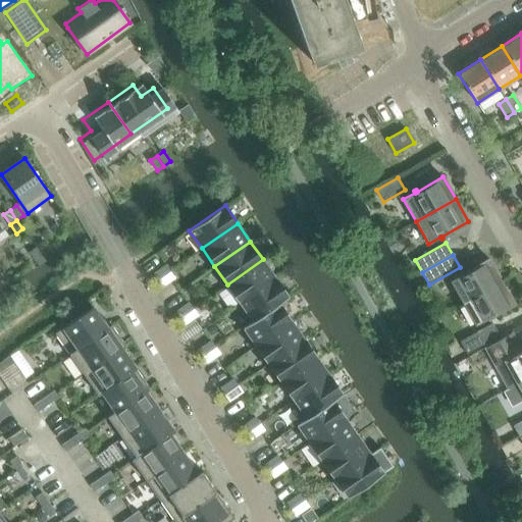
[(263,259),(227,284),(240,303),(275,277),(263,259)]
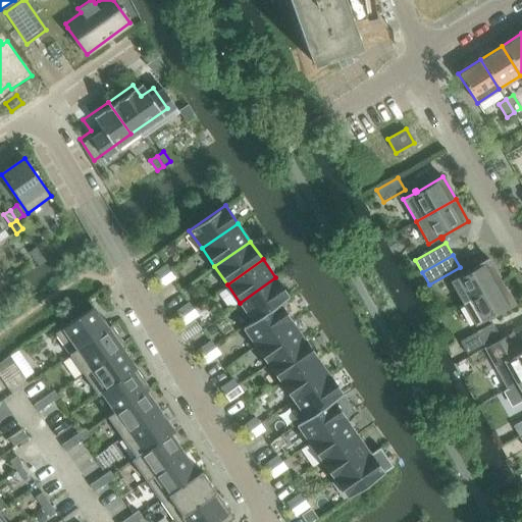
[(462,274),(450,281),(462,304),(502,281),(489,259),(463,273),(462,272),(461,273),(462,274)]
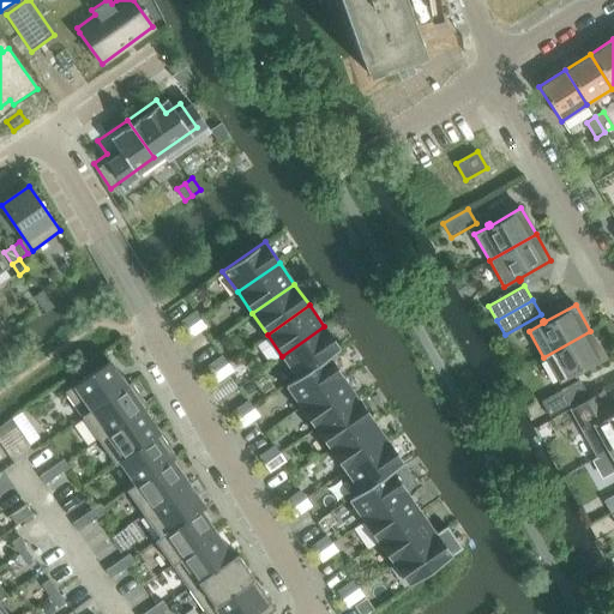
[(196,311),(181,321),(186,330),(202,319),(196,311)]
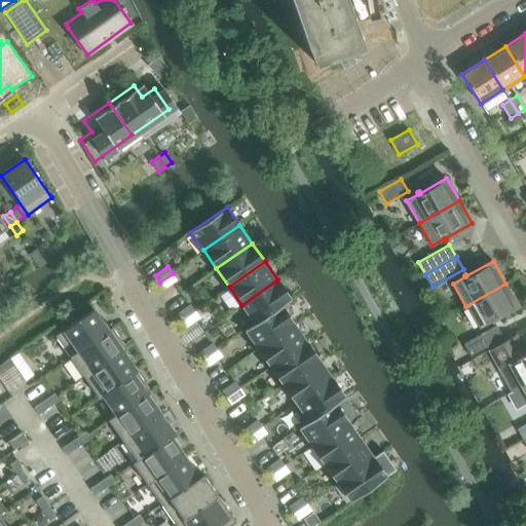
[(173,273),(159,283),(163,289),(177,279),(173,273)]
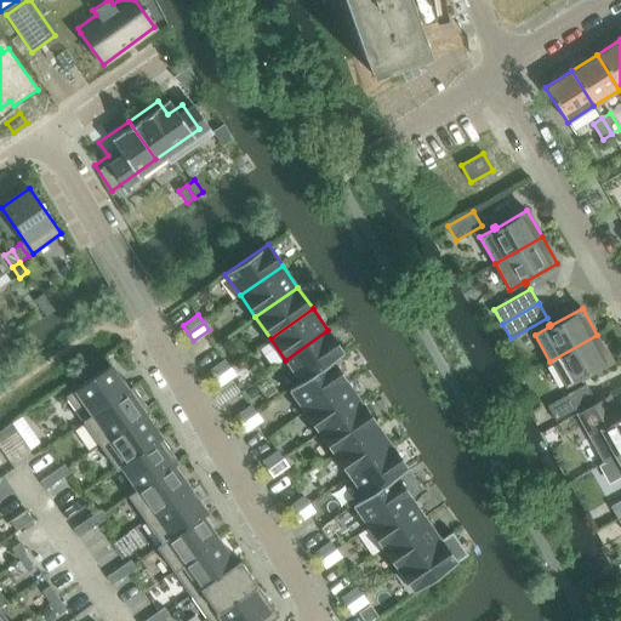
[(285,360),(300,381),(331,359),(332,360),(343,353),(328,330),(285,360)]
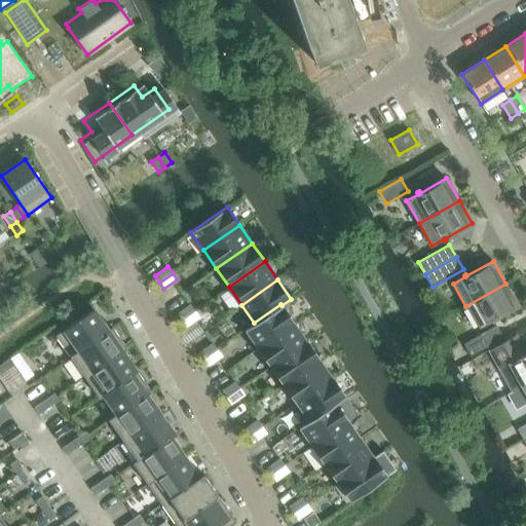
[(492,321),(518,306),(505,284),(465,306),(479,329),(491,322),(492,324),(493,323),(492,321)]
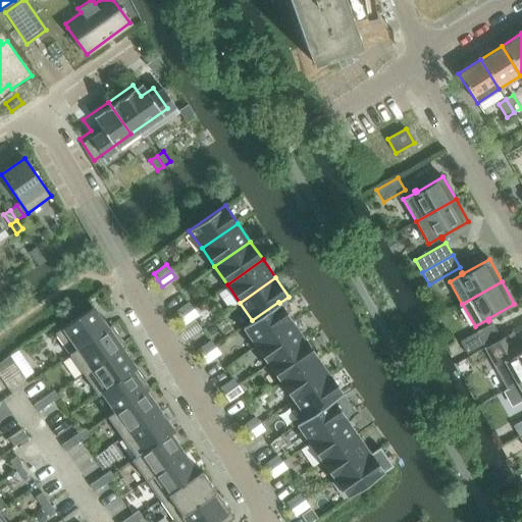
[(243,327),(256,347),(293,321),(279,303),(278,302),(252,320),(243,327)]
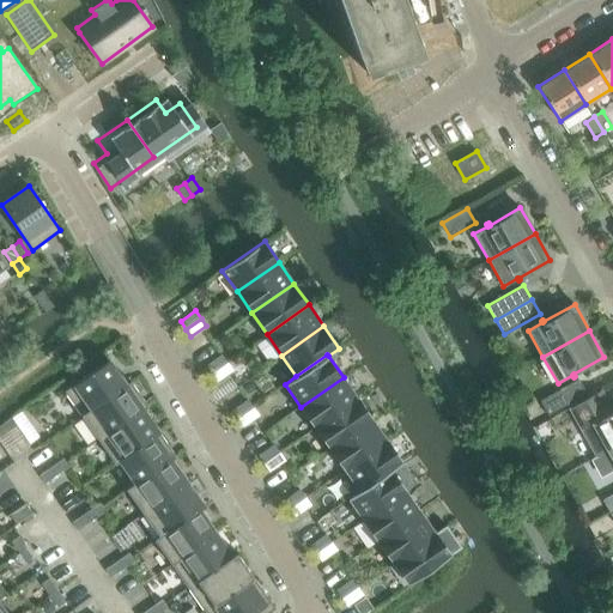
[(206,366),(212,374),(228,363),(222,356),(206,366)]
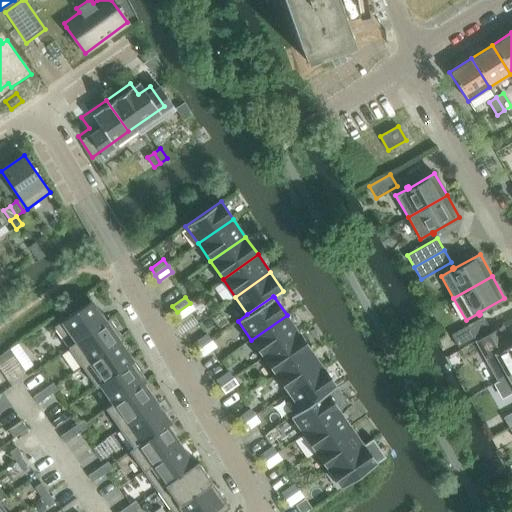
[(105,322),(105,321),(91,301),(54,327),(68,348),(105,322)]
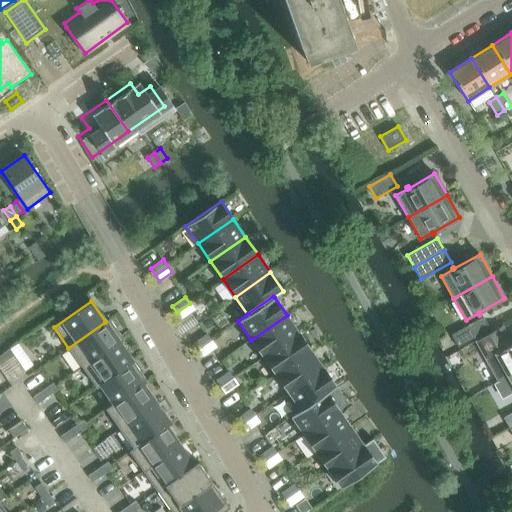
[(177,312),(181,318),(194,310),(190,303),(177,312)]
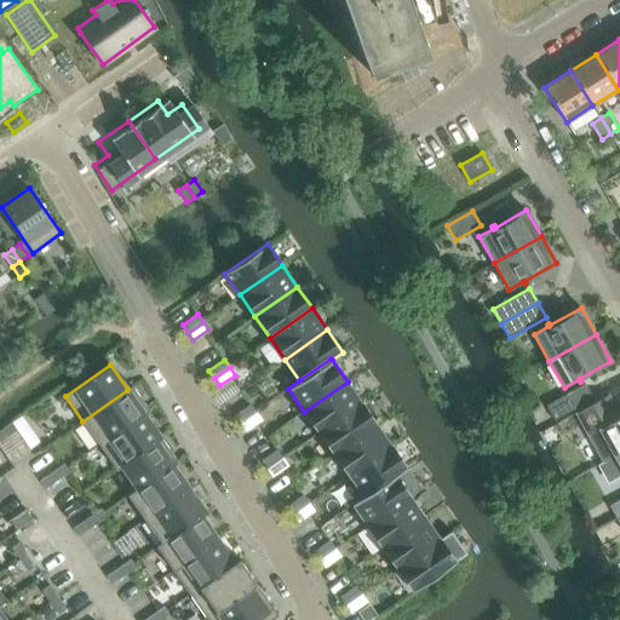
[(348,382),(304,412),(320,434),(362,403),(348,382)]
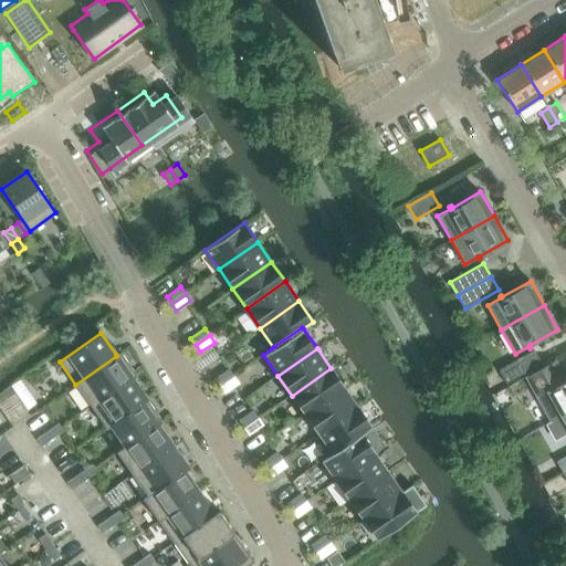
[(534,350),(499,370),(506,384),(542,364),(534,350)]
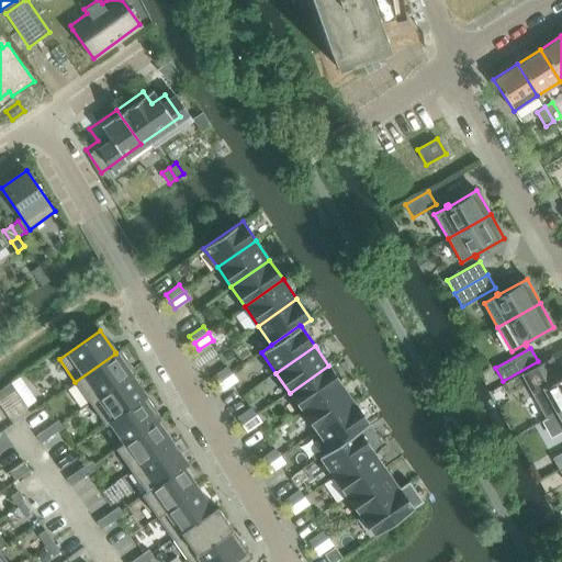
[(131,374),(132,375),(136,372),(120,349),(115,352),(115,353),(75,382),(90,403),(131,374)]
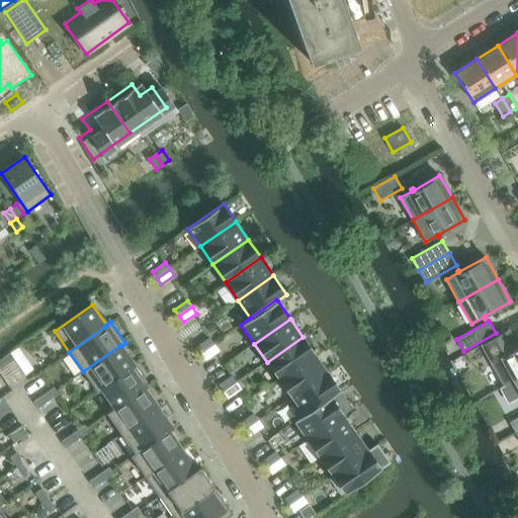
[(498,336),(489,341),(499,359),(501,358),(514,381),(517,378),(517,347),(507,354),(498,336)]
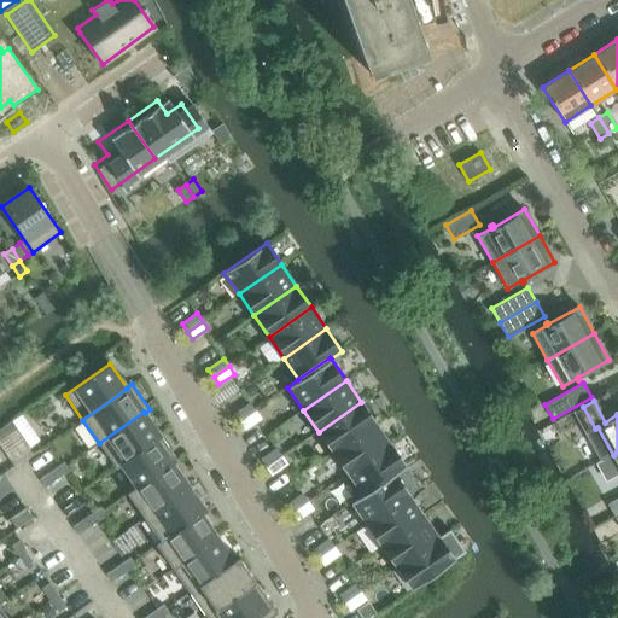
[(319,432),(333,453),(375,424),(361,402),(319,432)]
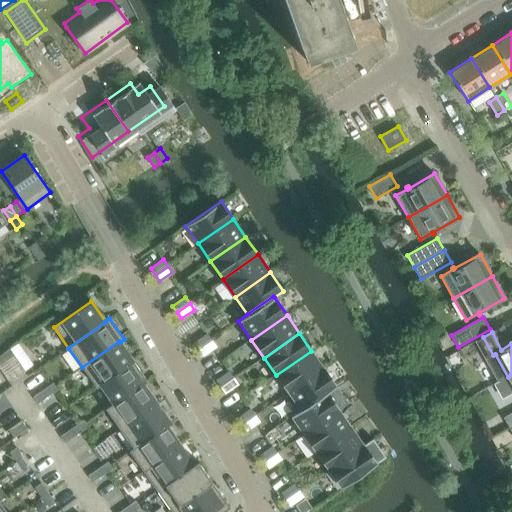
[(207,334),(194,344),(198,350),(211,341),(207,334)]
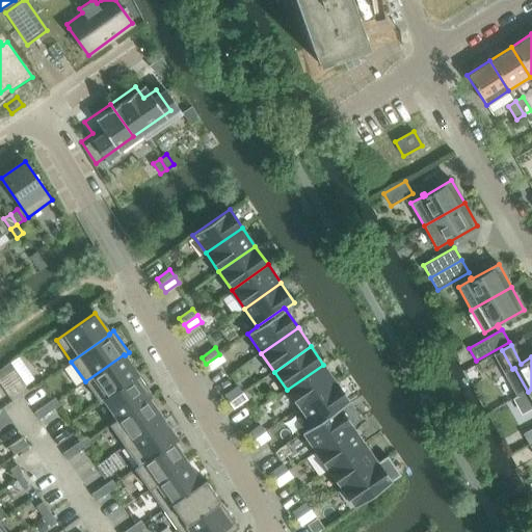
[(104,399),(138,375),(125,355),(124,354),(85,381),(100,402),(104,399)]
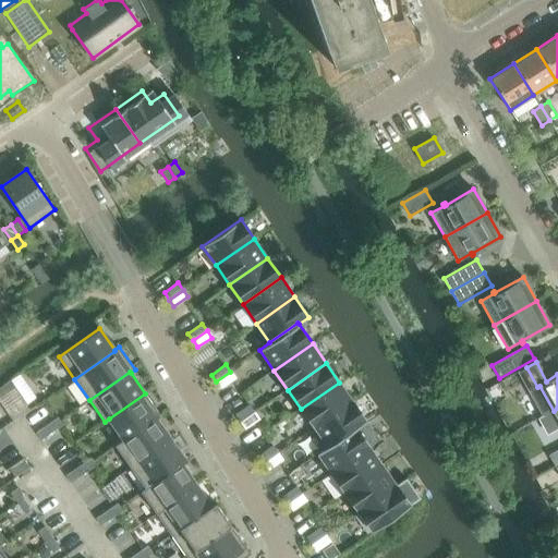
[(216,381),(221,388),(235,378),(230,372),(216,381)]
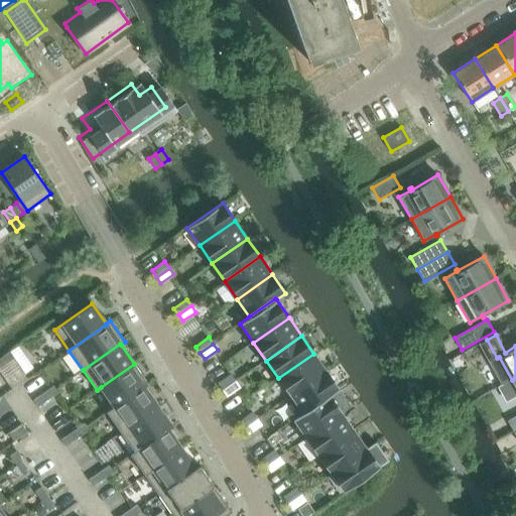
[(0,365),(1,368),(14,358),(10,352),(0,358),(0,365)]
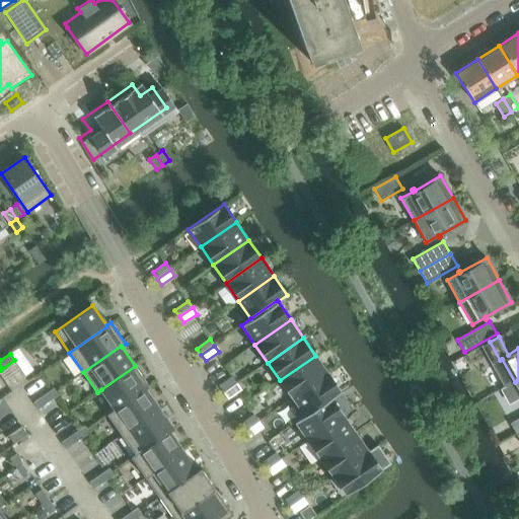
[(280,380),(293,398),(328,373),(315,356),(280,380)]
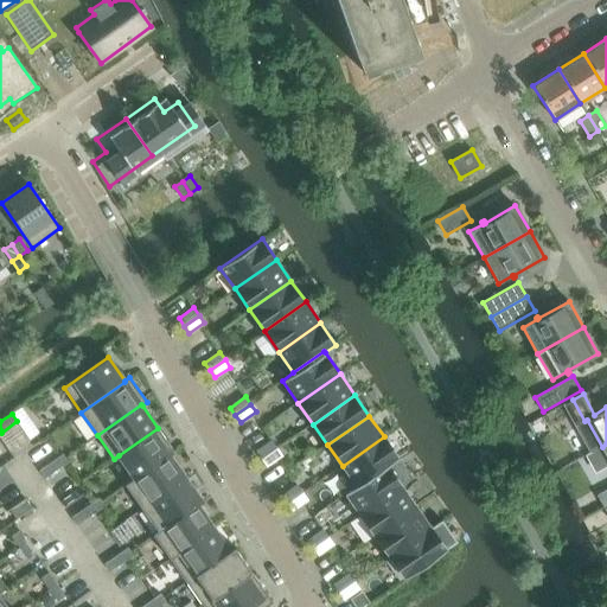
[(174,452),(158,428),(119,455),(134,478),(135,479),(170,454),(170,455),(174,452)]
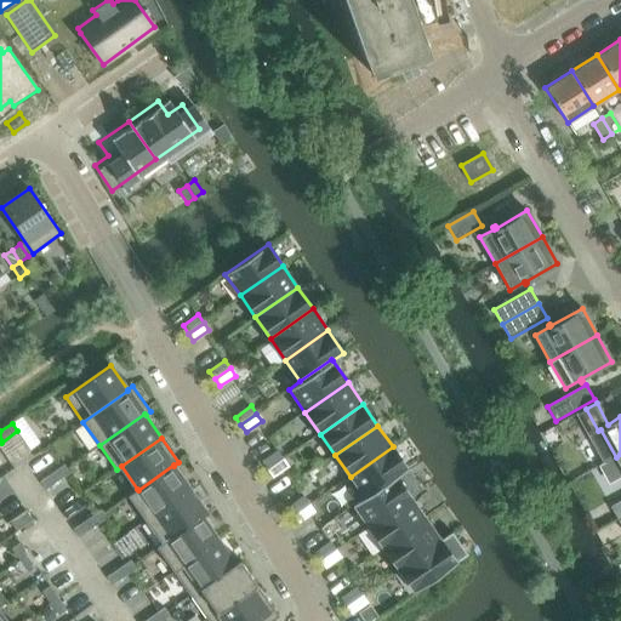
[(393,446),(351,477),(364,496),(365,497),(397,476),(408,468),(393,446)]
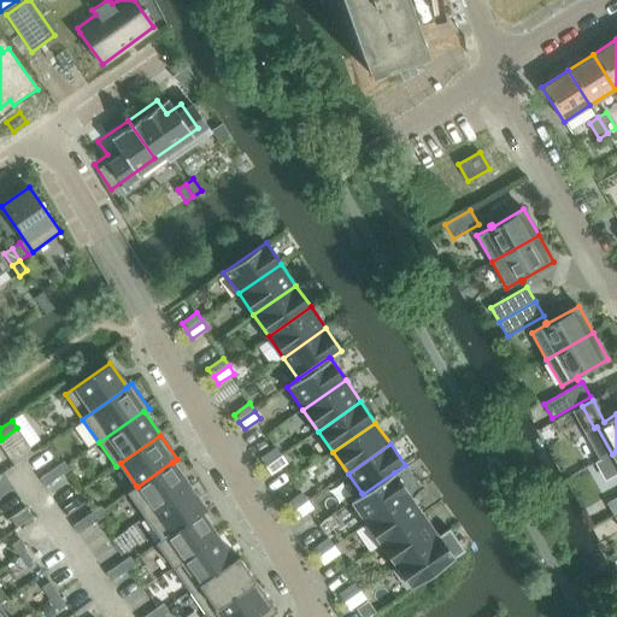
[(260,459),(265,466),(281,456),(276,448),(260,459)]
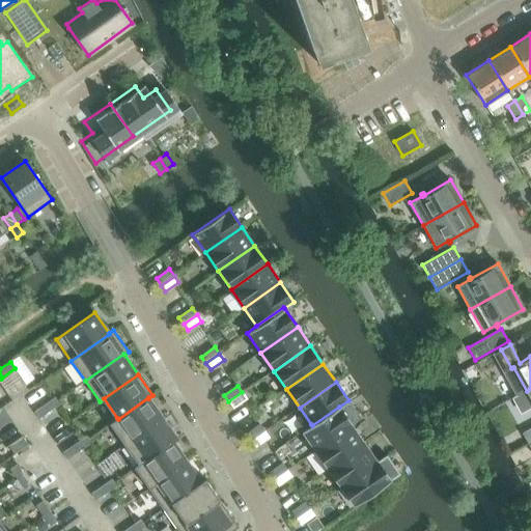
[(242,392),(228,401),(233,408),(247,398),(242,392)]
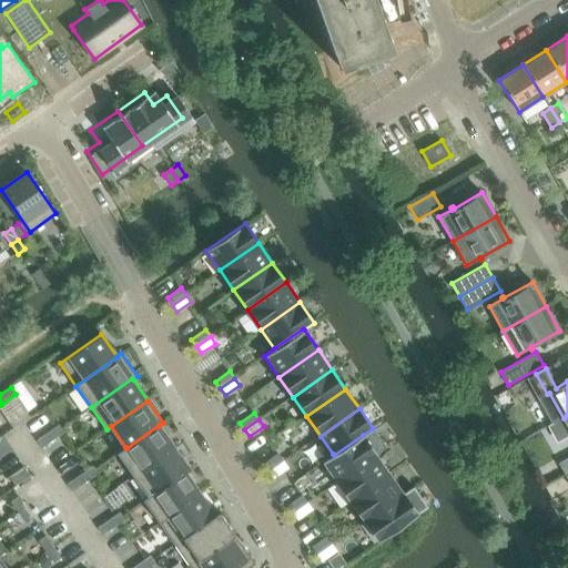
[(63,433),(59,425),(48,433),(53,440),(63,433)]
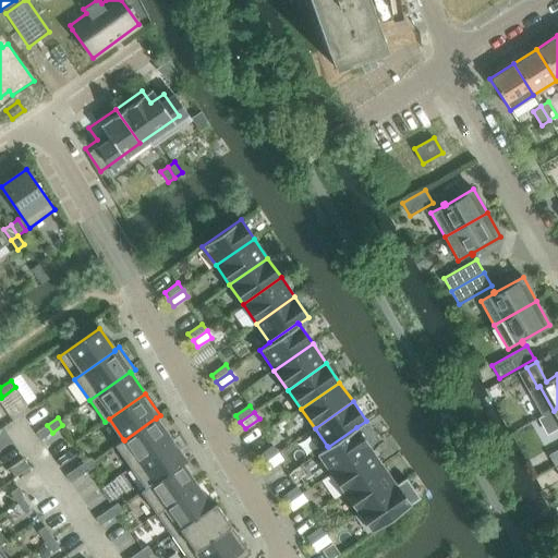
[(130,468),(171,439),(156,419),(156,417),(124,440),(123,439),(114,445),(130,468)]
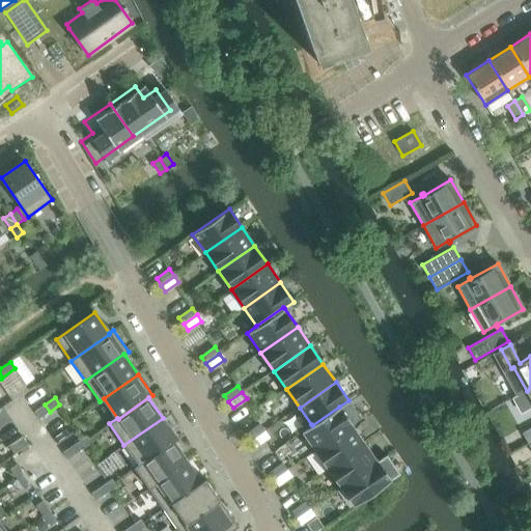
[(50,412),(45,404),(34,412),(39,419),(50,412)]
